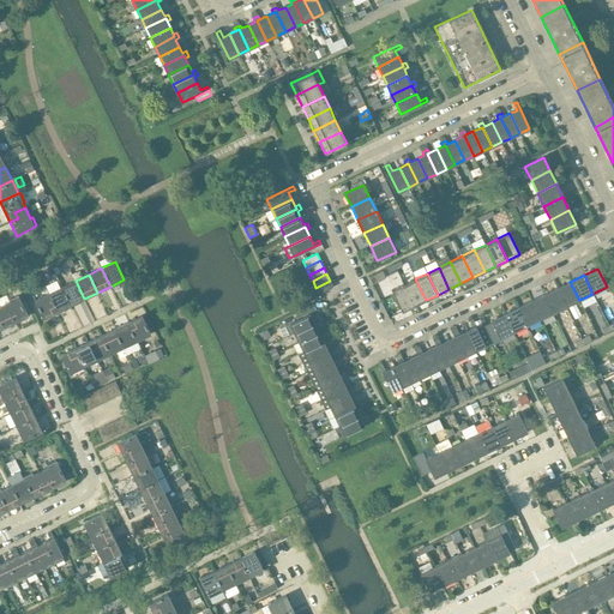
[(426,300),(415,278),(403,284),(414,306),(426,300)]
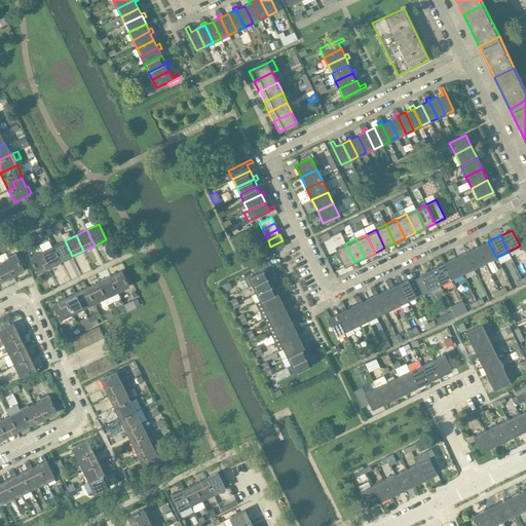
[(65,240),(52,247),(61,262),(72,256),(65,240)]
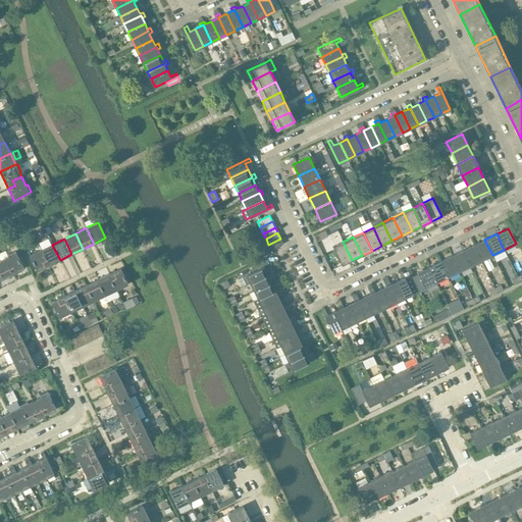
[(280,239),(268,245),(271,250),(283,244),(280,239)]
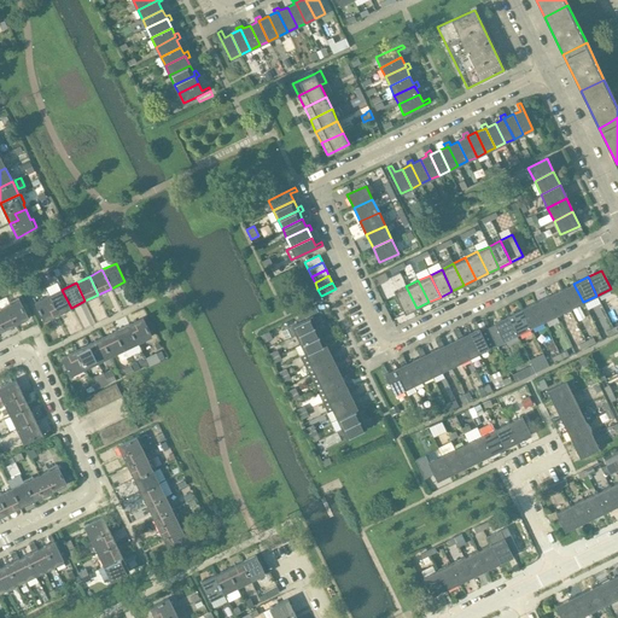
[(573,284),(561,290),(570,309),(583,302),(573,284)]
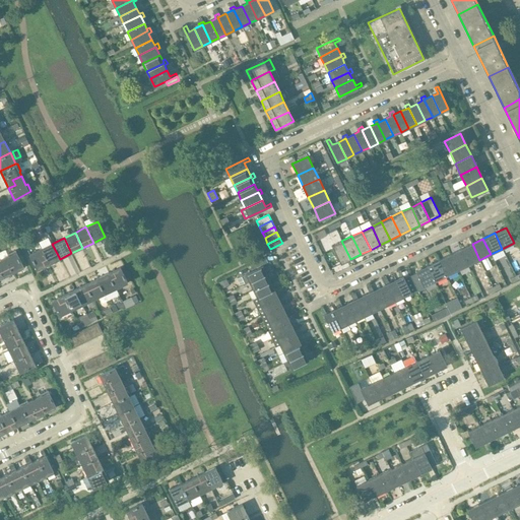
[(350,259),(341,241),(332,246),(340,264),(350,259)]
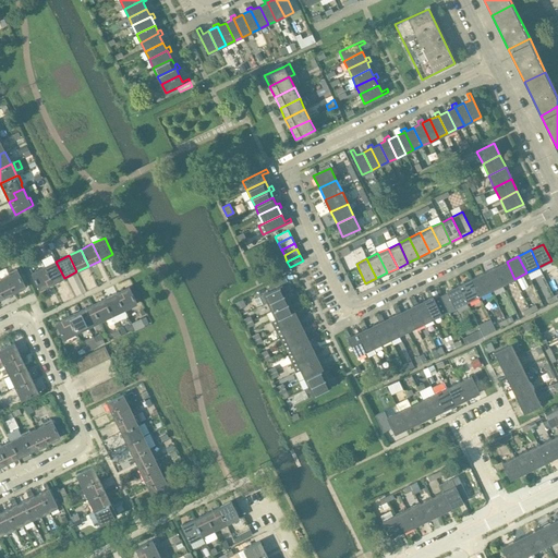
[(56,262),(45,267),(52,283),(64,278),(56,262)]
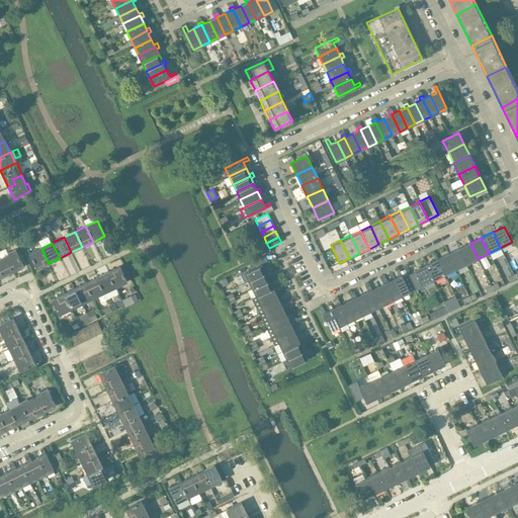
[(470,243),(459,248),(466,264),(478,259),(470,243)]
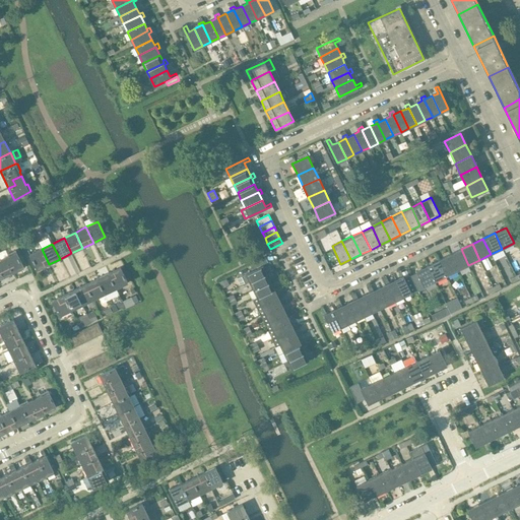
[(42,249),(29,255),(37,270),(49,264),(42,249)]
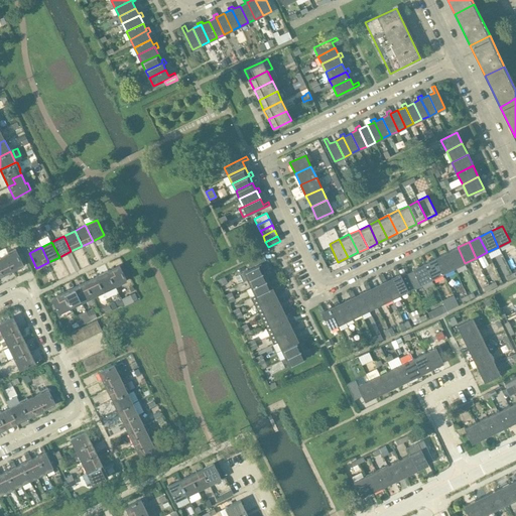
[(458,247),(445,253),(454,268),(465,263),(458,247)]
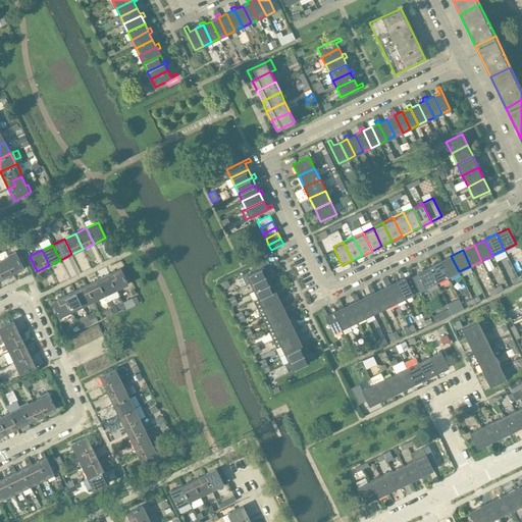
[(15,252),(7,255),(8,257),(0,260),(0,263),(3,269),(8,267),(11,274),(23,268),(15,252)]
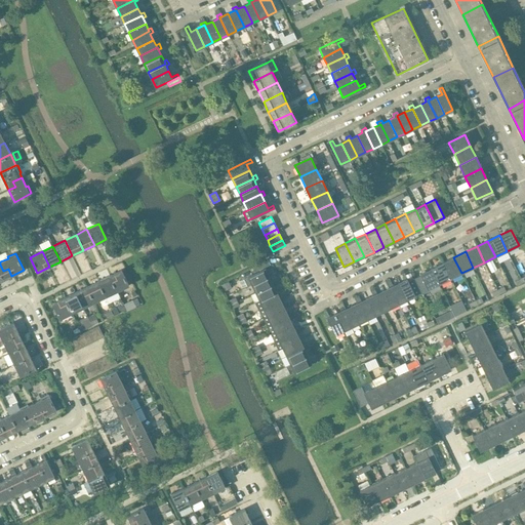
[(453,257),(443,263),(450,279),(461,273),(453,257)]
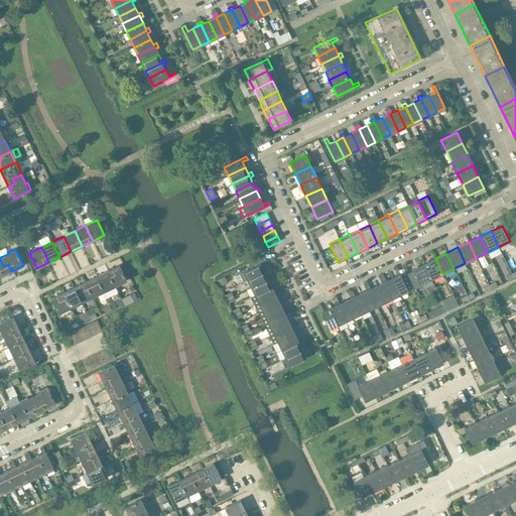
[(435,258),(423,264),(431,279),(442,274),(435,258)]
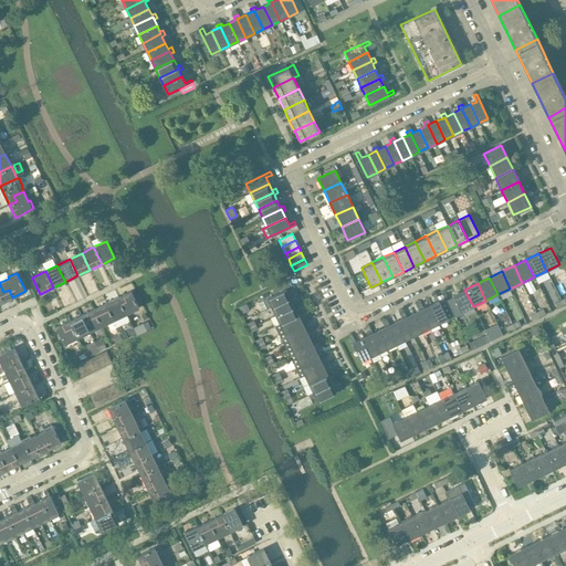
[(0,303),(12,297),(9,290),(3,292),(0,285),(0,303)]
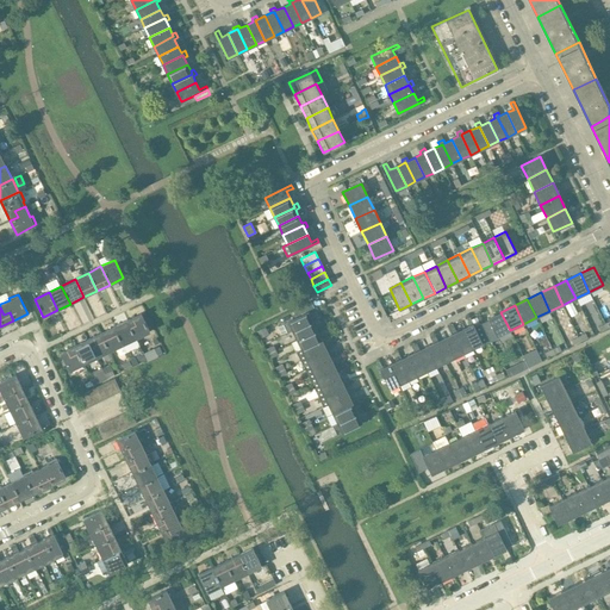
[(288,322),(284,324),(288,332),(292,330),(312,321),(309,315),(316,311),(315,307),(287,321),(288,322)]
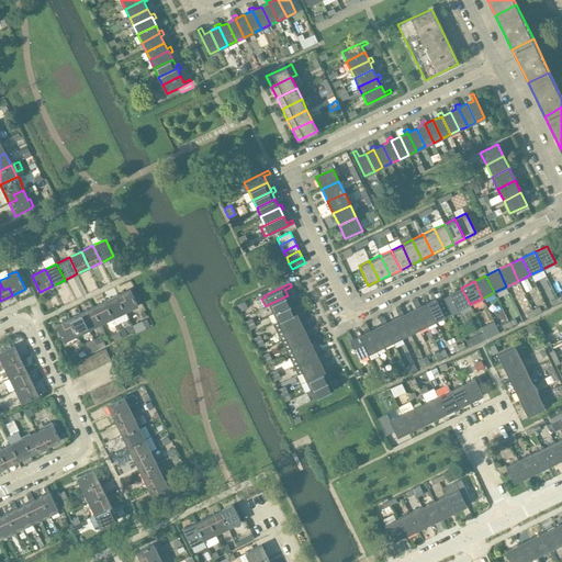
[(470,304),(461,288),(449,293),(452,300),(458,310),(459,310),(470,304)]
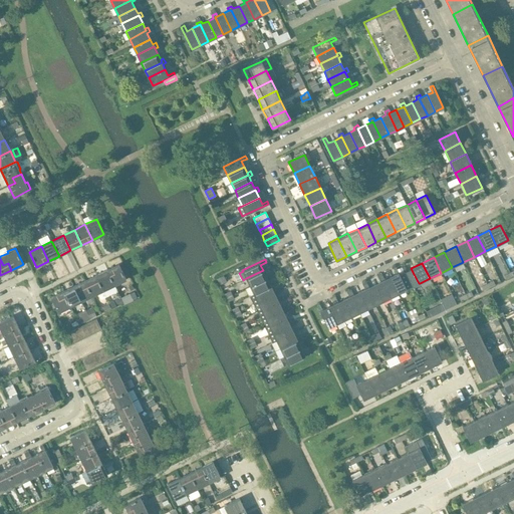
[(118,264),(107,270),(115,285),(125,279),(118,264)]
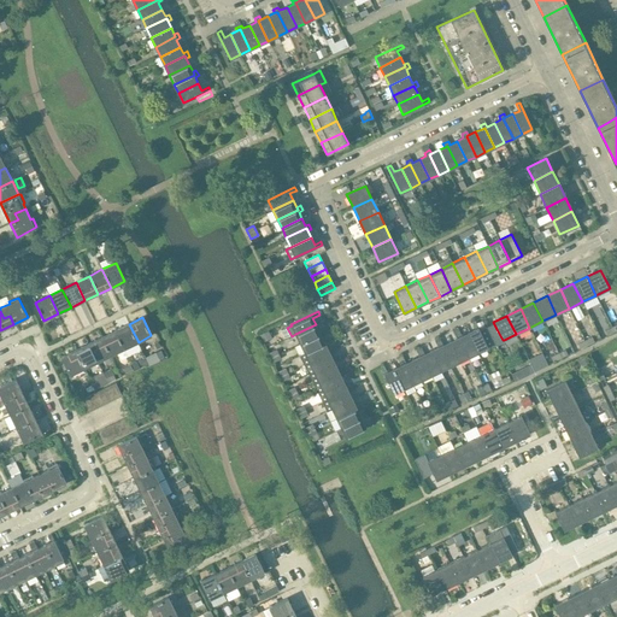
[(488,347),(475,321),(471,322),(475,329),(468,333),(477,352),(488,347)]
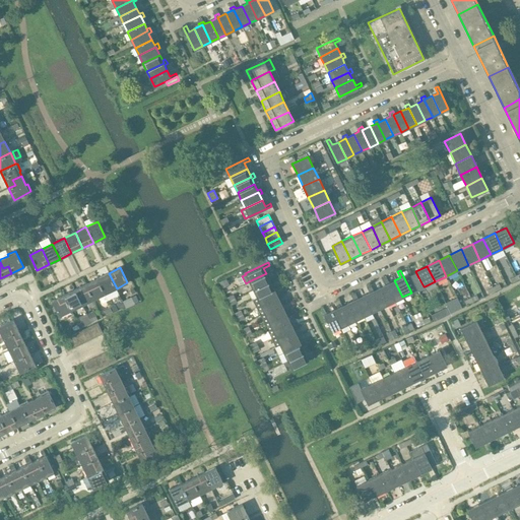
[(109,273),(96,278),(105,294),(117,288),(109,273)]
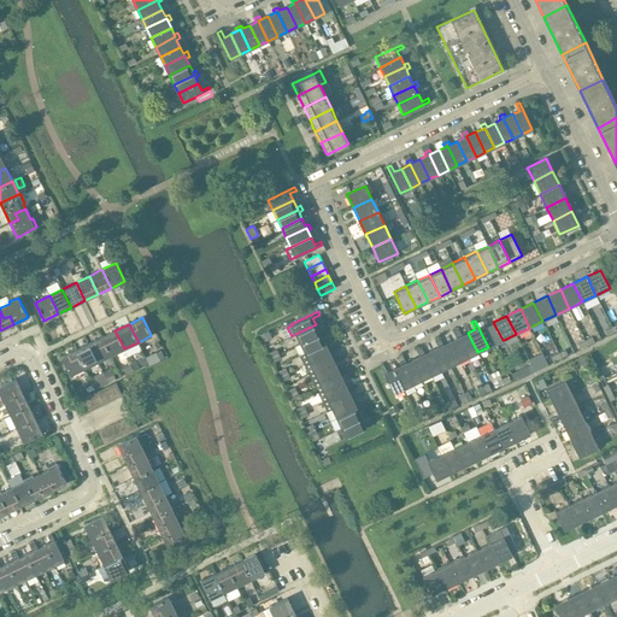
[(316,324),(295,334),(300,344),(321,334),(322,336),(325,335),(323,330),(319,331),(316,324)]
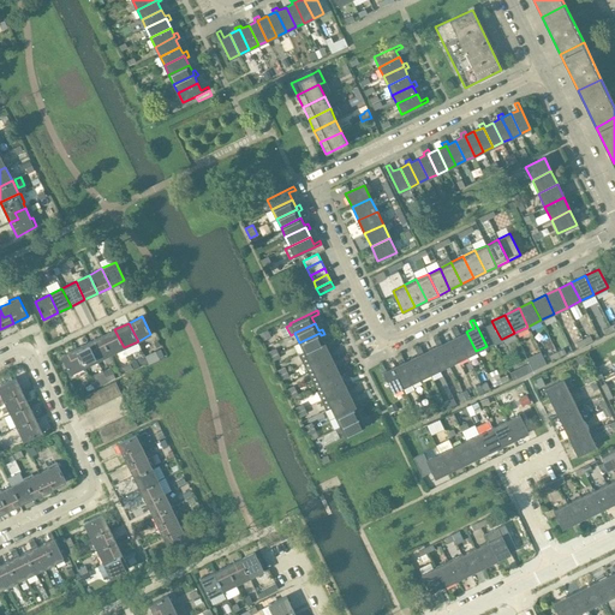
[(605,334),(614,329),(614,323),(603,330),(605,334)]
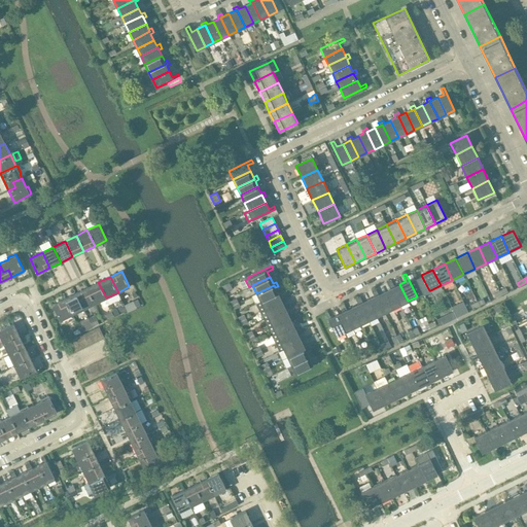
[(429,290),(424,281),(420,283),(426,297),(432,295),(430,290),(429,290)]
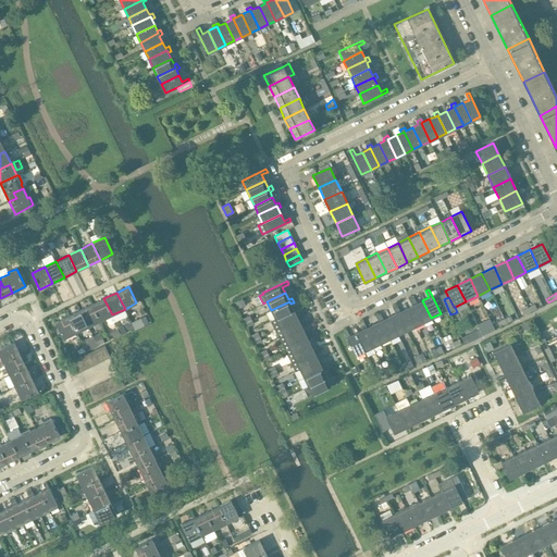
[(103,298),(91,305),(100,321),(112,314),(103,298)]
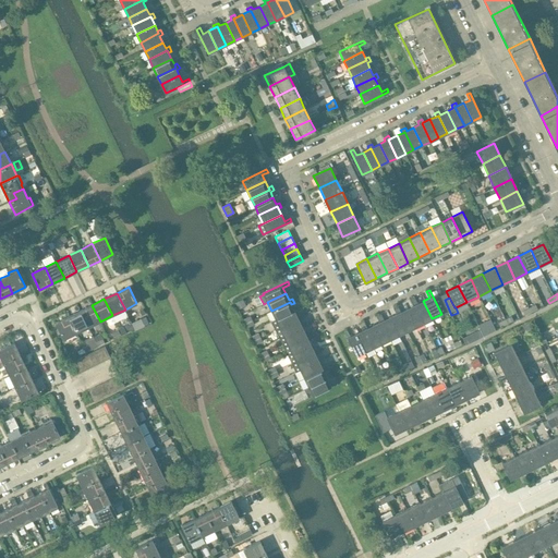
[(416,301),(411,303),(413,306),(407,308),(415,327),(424,323),(415,304),(417,304),(416,301)]
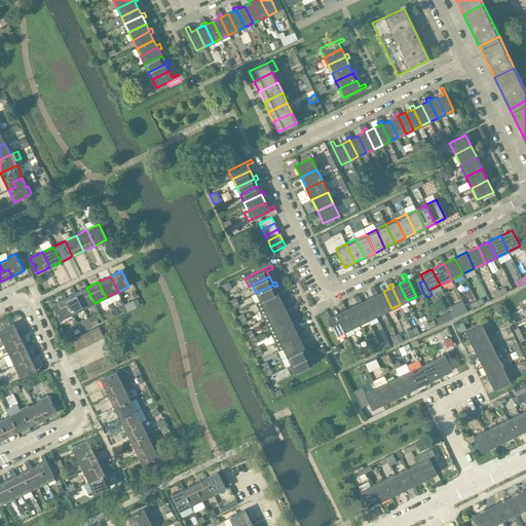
[(399,284),(393,287),(391,287),(400,304),(407,300),(399,284)]
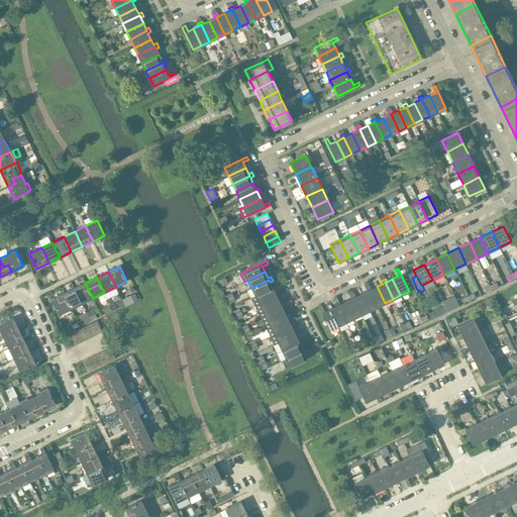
[(273,288),(270,282),(269,280),(251,288),(255,296),(273,288)]
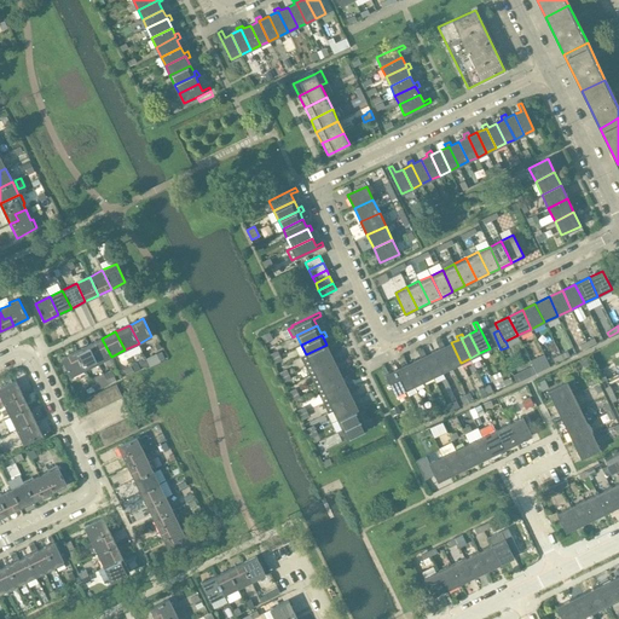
[(102,339),(90,345),(98,363),(111,357),(102,339)]
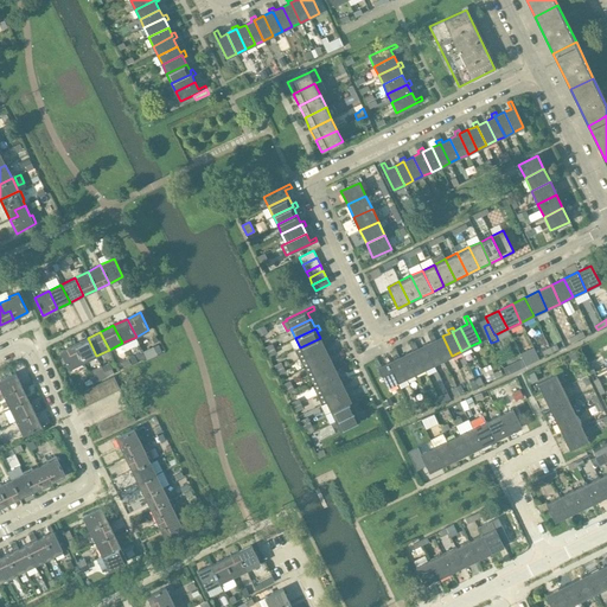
[(570,343),(585,336),(582,332),(568,339),(570,343)]
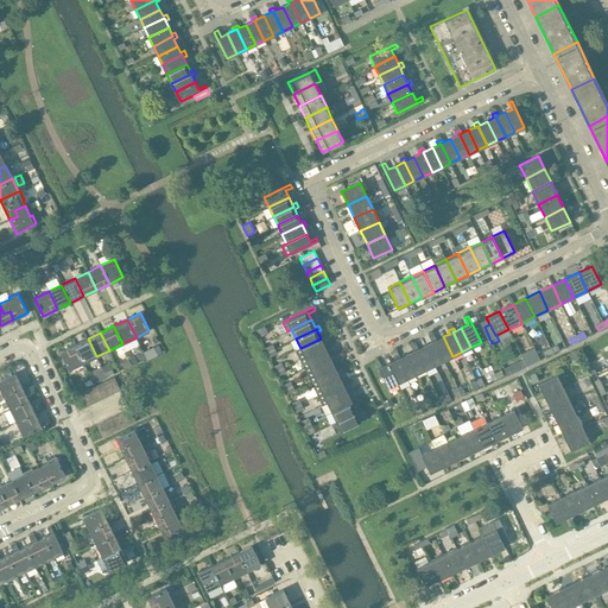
[(443,336),(436,340),(435,337),(430,340),(431,342),(434,341),(443,360),(453,356),(443,336)]
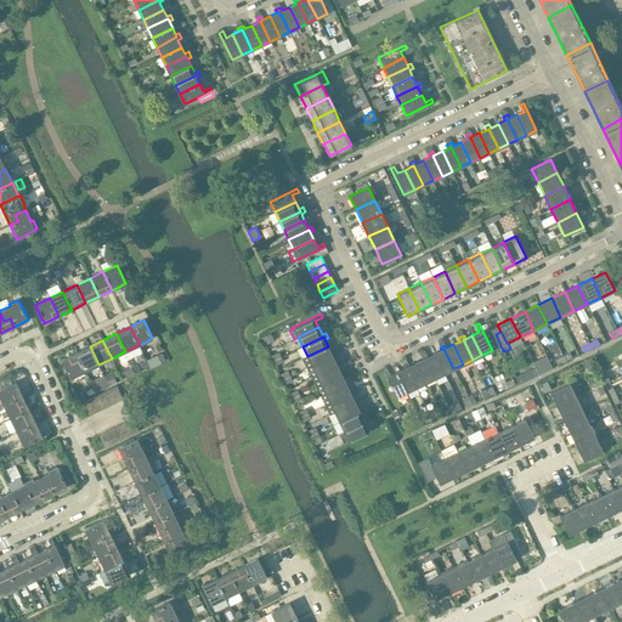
[(90,346),(75,352),(85,372),(99,365),(90,346)]
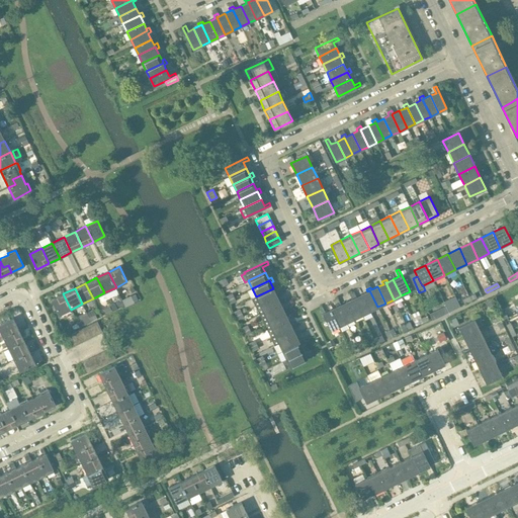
[(255,307),(277,296),(276,293),(275,294),(273,288),(256,296),(252,298),(255,307)]
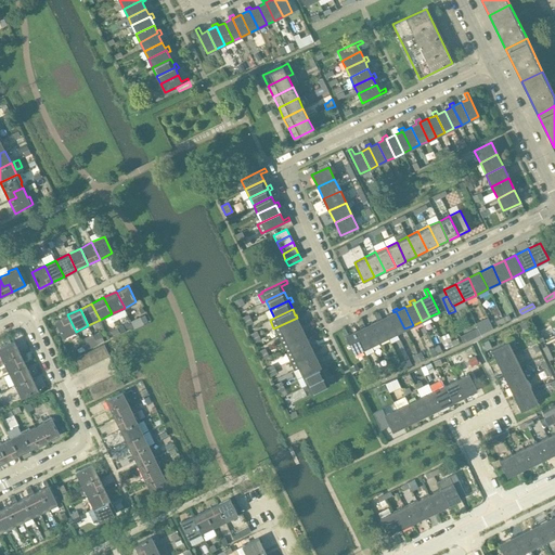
[(404,328),(396,311),(394,312),(387,315),(396,333),(404,328)]
